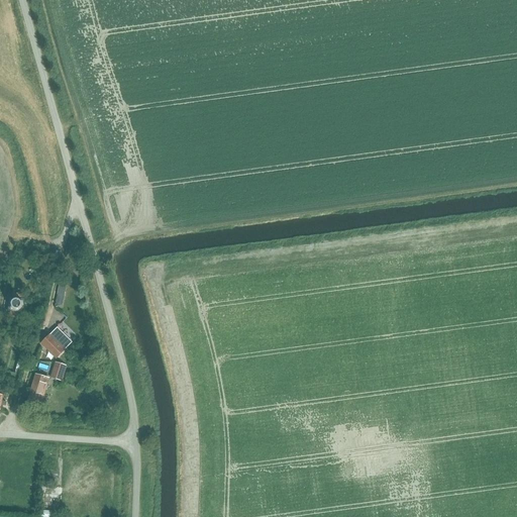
[(59,285),(54,304),(62,306),(67,287),(59,285)]
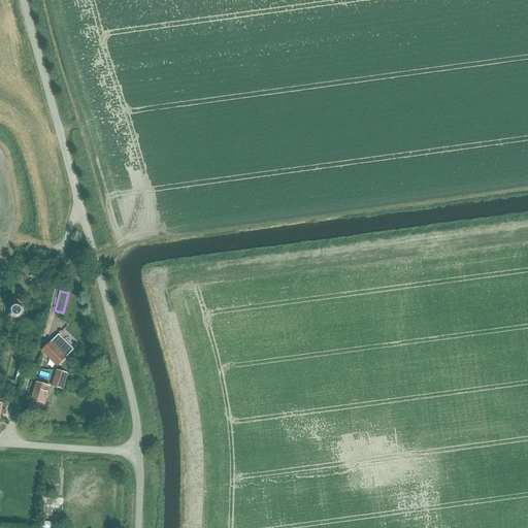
[(23,321),(25,305),(22,305),(23,300),(14,299),(13,303),(10,303),(7,318),(23,321)]
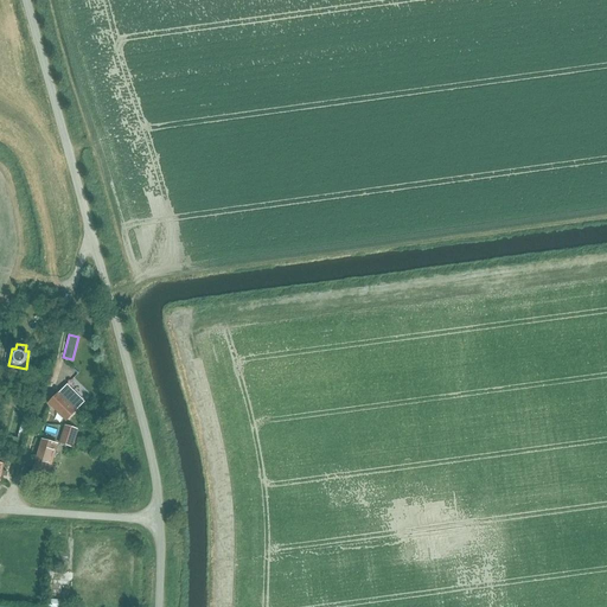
[(83,403),(66,384),(59,393),(58,394),(48,404),(65,421),(83,403)]
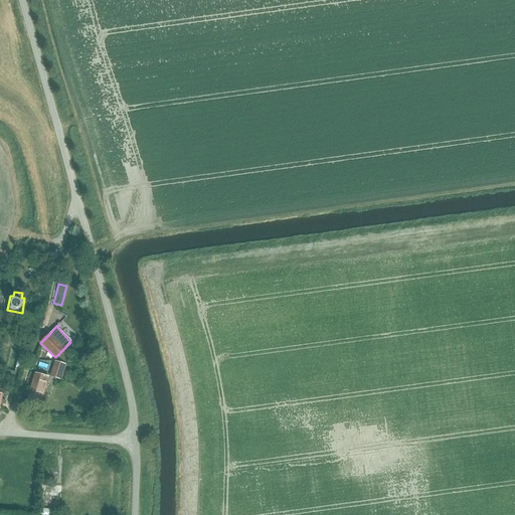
[(65,364),(55,361),(50,376),(60,379),(65,364)]
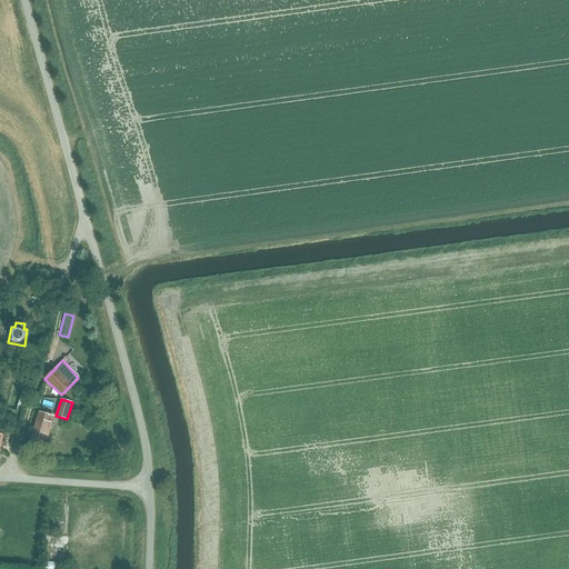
[(18,423),(21,412),(5,409),(1,419),(18,423)]
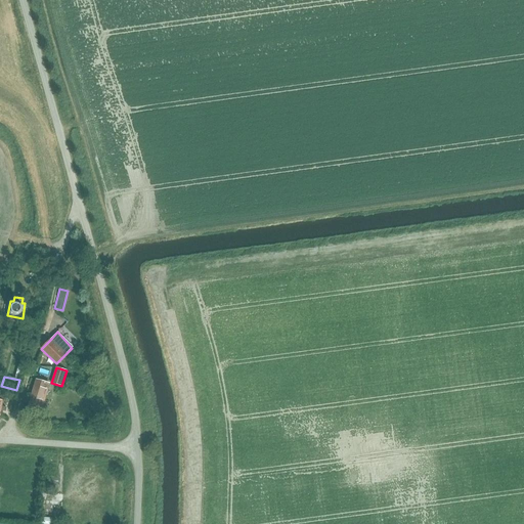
[(46,383),(35,380),(28,405),(41,408),(47,389),(44,389),(46,383)]
